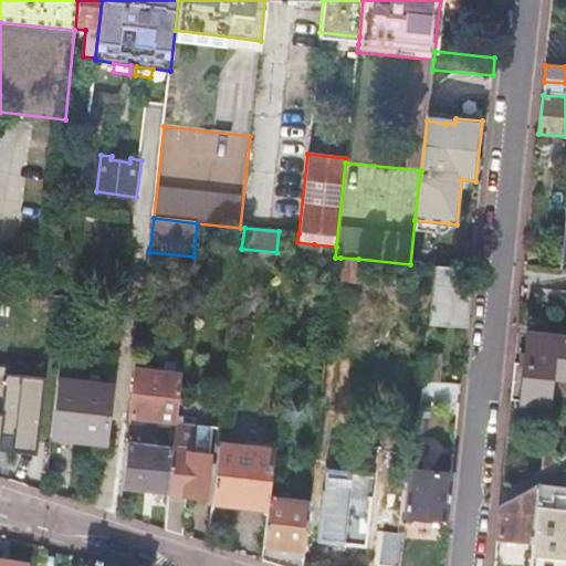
[(314,244),(297,242),(296,259),(312,260),(314,244)]
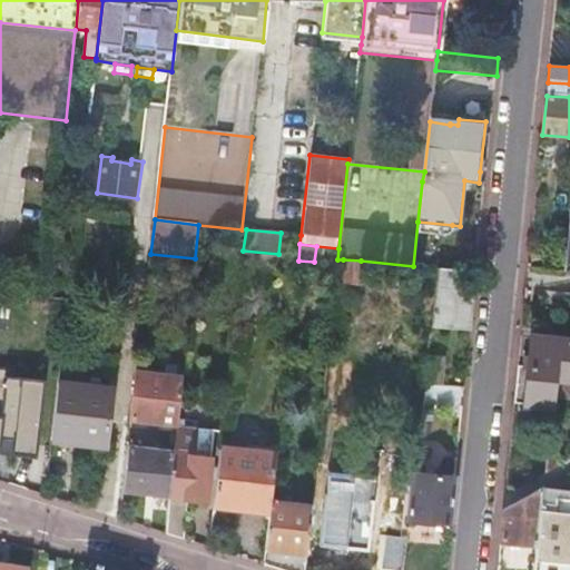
[(361,261),(343,259),(342,283),(359,284),(361,261)]
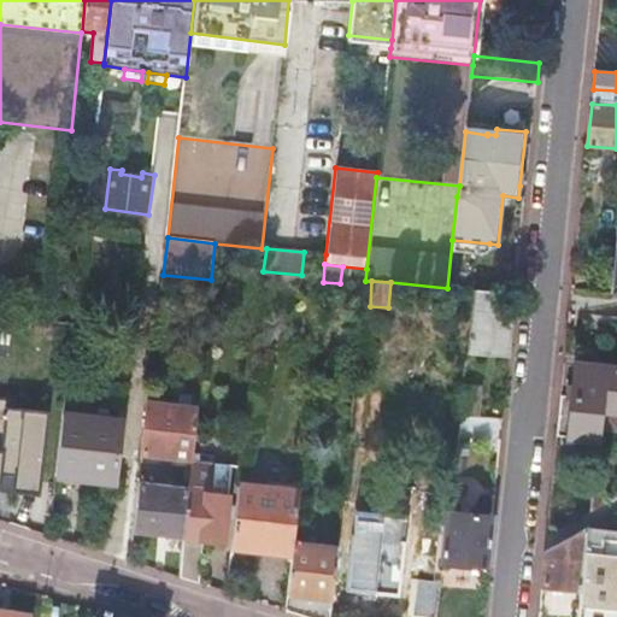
[(495,293),(474,291),(466,354),(510,359),(515,312),(494,310),(495,293)]
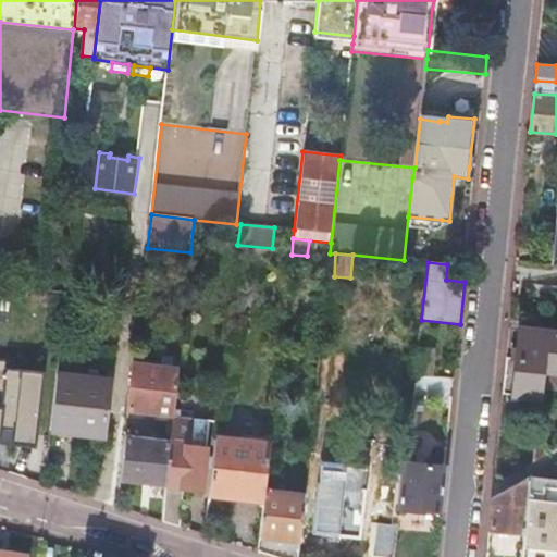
[(66,293),(48,291),(47,304),(65,305),(66,293)]
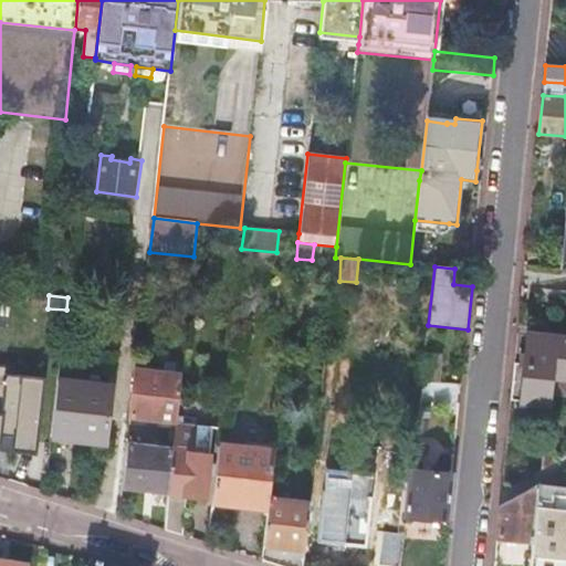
[(525,365),(515,364),(512,401),(546,405),(549,378),(565,379),(565,337),(528,334),(525,365)]
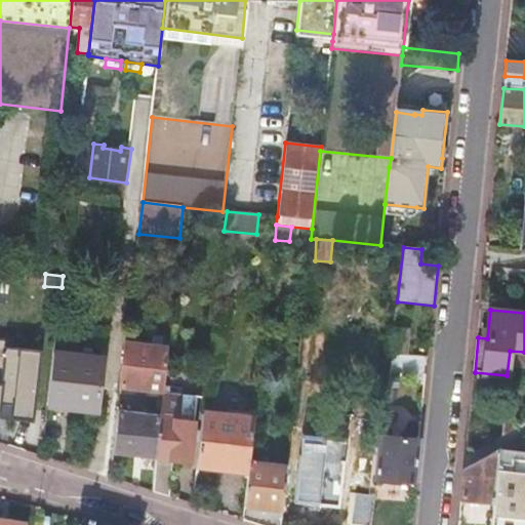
[(163,398),(171,323),(166,323),(165,326),(142,324),(142,320),(130,319),(122,387),(137,389),(136,394),(163,398)]
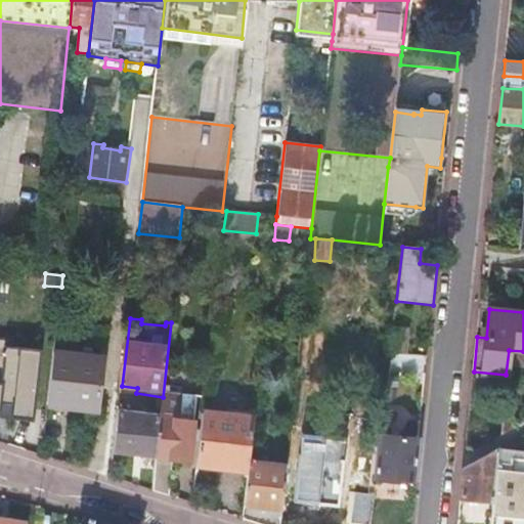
[(409,328),(393,325),(390,352),(407,354),(409,328)]
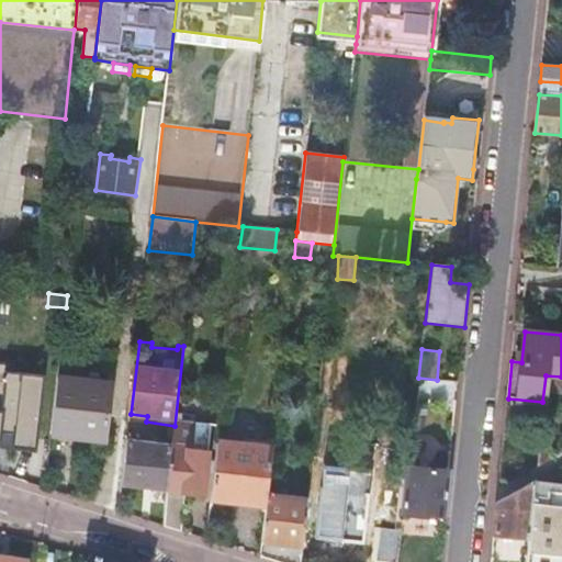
[(0,358),(0,429),(20,433),(22,416),(38,417),(42,388),(6,383),(8,364),(4,358),(0,358)]
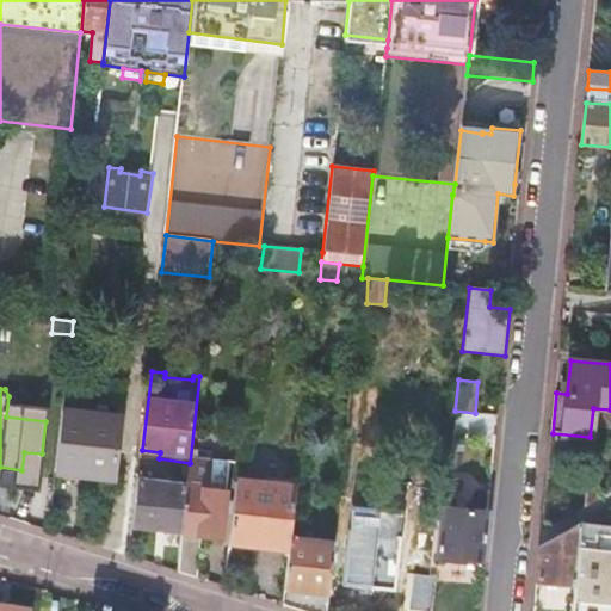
[(485,417),(455,412),(454,430),(483,434),(485,417)]
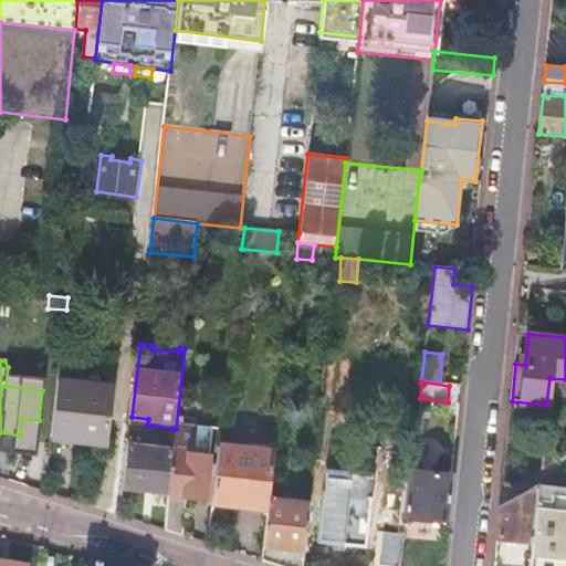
[(56,397),(52,439),(105,444),(109,404),(56,397)]
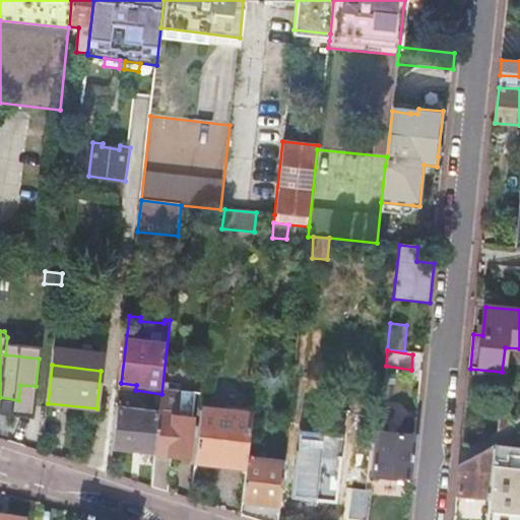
[(155,454),(152,488),(169,493),(172,456),(189,458),(193,418),(170,415),(172,395),(161,394),(160,412),(158,412),(154,454),(155,454)]
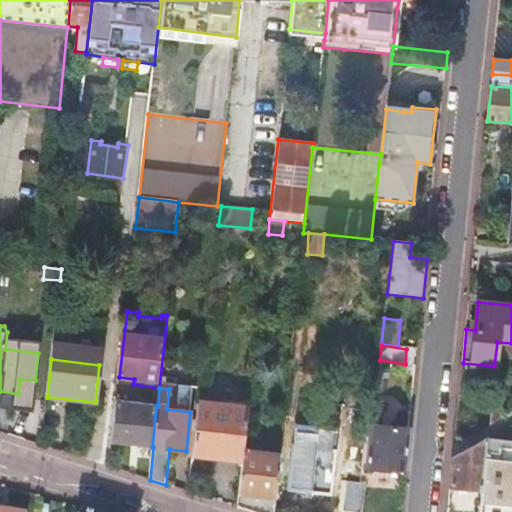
[(152,447),(156,406),(116,401),(111,442),(152,447)]
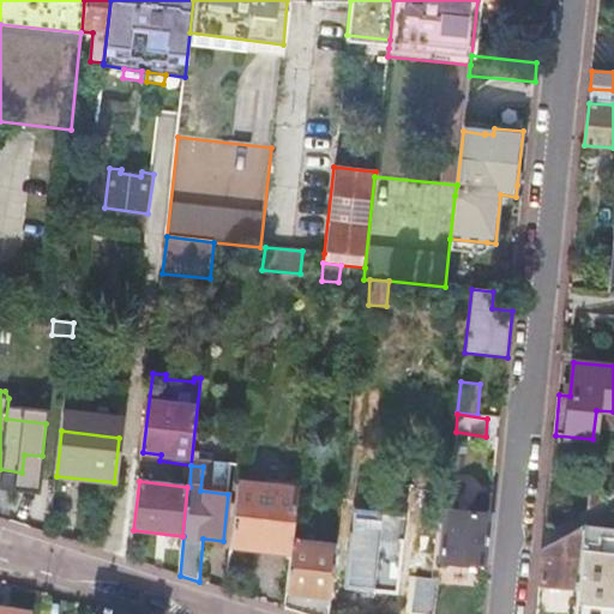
[(238,485),(230,545),(292,552),(293,541),(298,492),(238,485)]
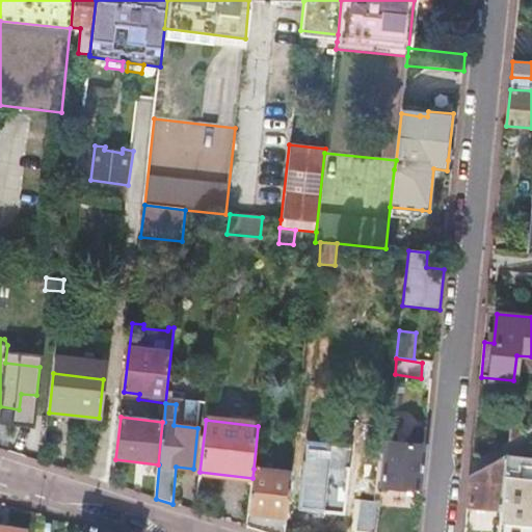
[(381,485),(421,489),(426,446),(386,443),(381,485)]
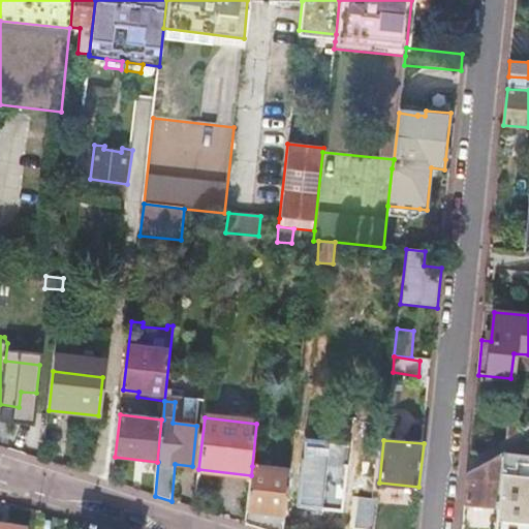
[(468,473),(465,501),(497,504),(501,468),(503,453),(468,473)]
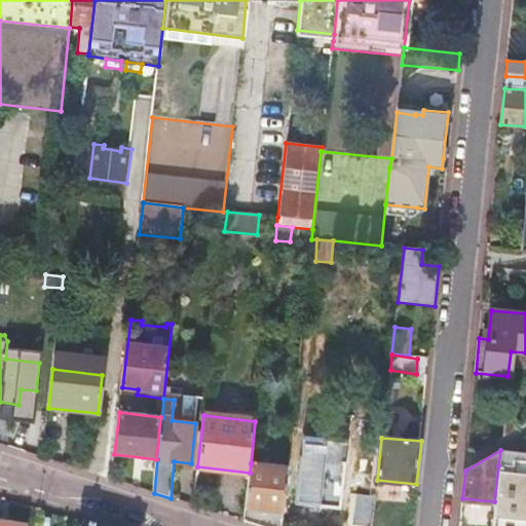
[(525,455),(501,454),(500,466),(512,466),(512,461),(525,462),(525,455)]
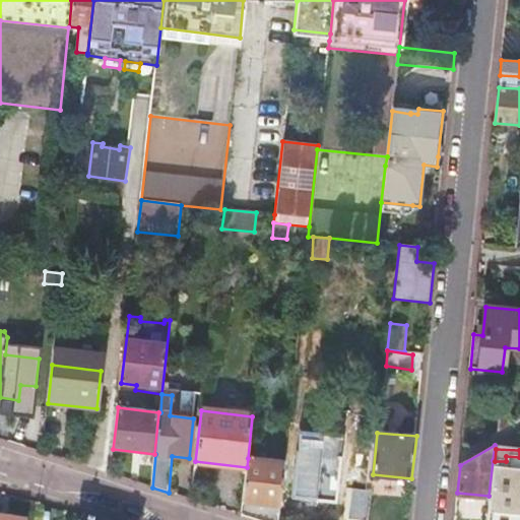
[(297,452),(293,498),(337,503),(341,457),(297,452)]
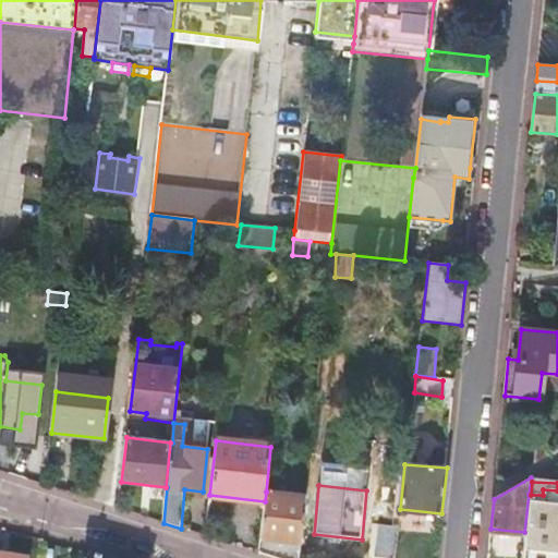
[(529,494),(524,532),(524,533),(522,557),(557,557),(557,490),(543,489),(543,495),(531,495),(529,494)]
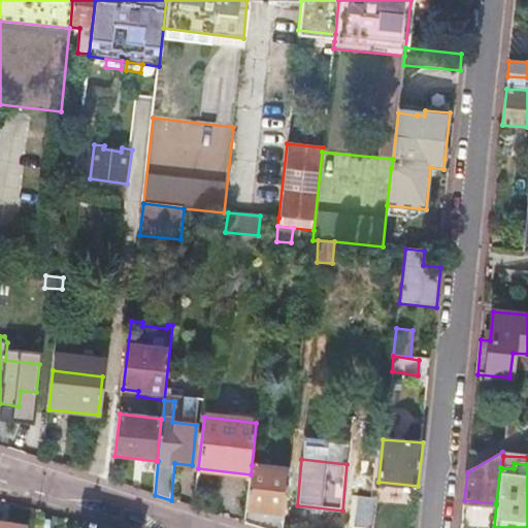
[(252,465),(251,474),(245,524),(258,527),(283,527),(290,469),(252,465)]
